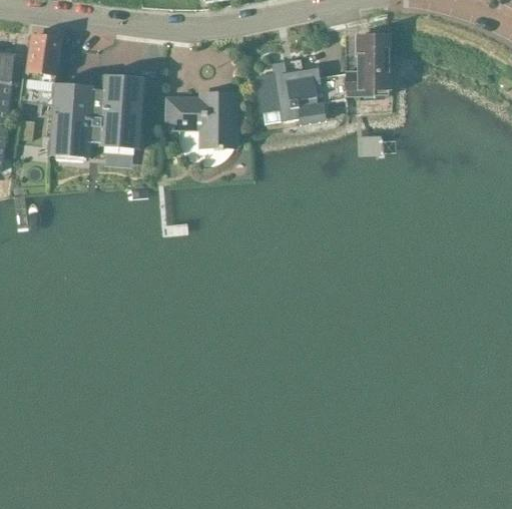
[(347,93),(349,93),(360,93),(359,87),(373,86),(373,93),(388,92),(386,32),(356,33),(357,69),(346,70),(347,93)]
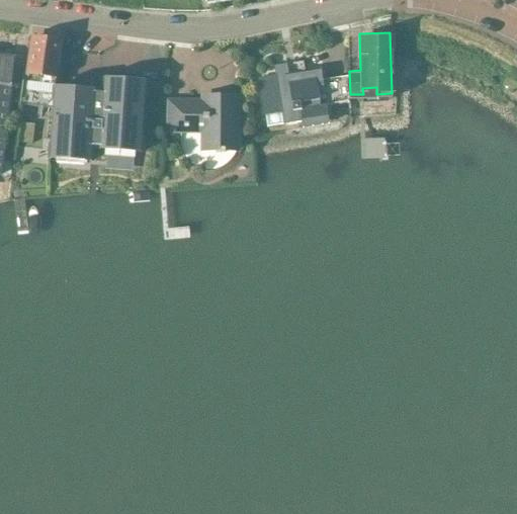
[(25,36),(18,101),(54,105),(54,85),(59,40),(59,38),(56,38),(54,34),(47,33),(42,36),(31,35),(31,37),(25,36)]
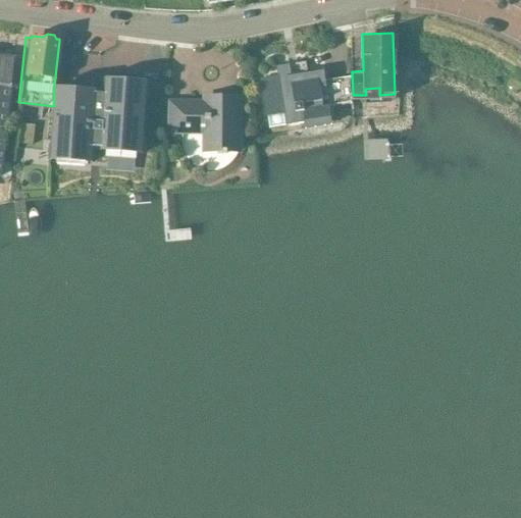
[(0,161),(12,55),(0,53),(0,161)]
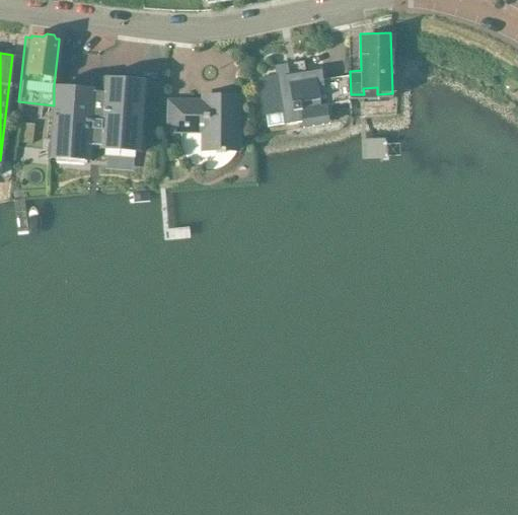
[(261,74),(267,115),(268,124),(330,114),(328,102),(333,102),(330,88),(325,89),(322,67),(305,70),(303,57),(274,62),(275,72),(261,74)]
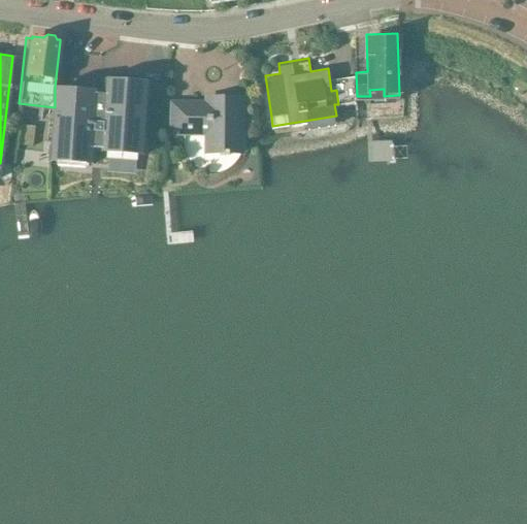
[(147,82),(147,80),(105,77),(105,78),(106,78),(105,85),(94,84),(94,90),(55,87),(55,107),(51,157),(50,156),(50,158),(92,161),(92,159),(91,159),(92,146),(100,146),(100,149),(142,152),(142,151),(141,151),(146,82),(147,82)]
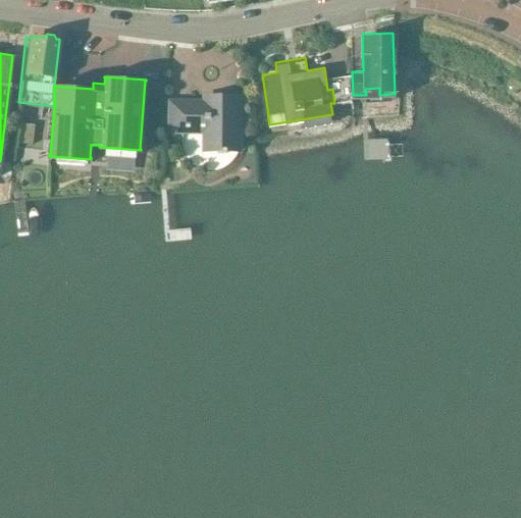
[(168,98),(168,123),(168,127),(203,128),(203,147),(238,147),(238,94),(203,93),(203,98),(168,98)]
